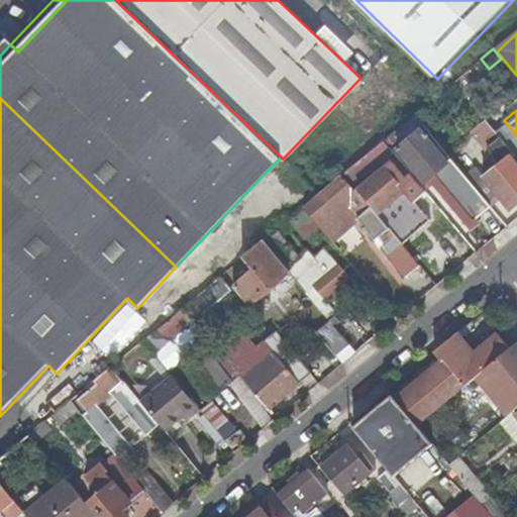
[(468,178),(451,159),(447,162),(420,129),(397,148),(424,181),(432,174),(436,170),(445,182),(441,185),(473,222),(491,207),(489,203),(475,187),(468,178)]
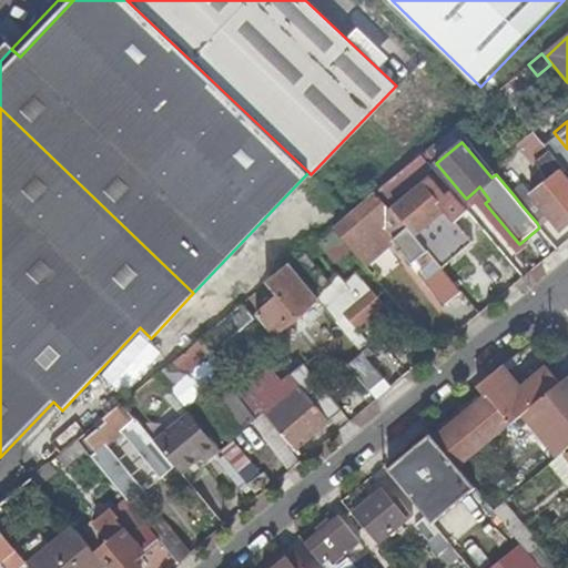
[(556,159),(546,148),(538,153),(548,165),(556,159)]
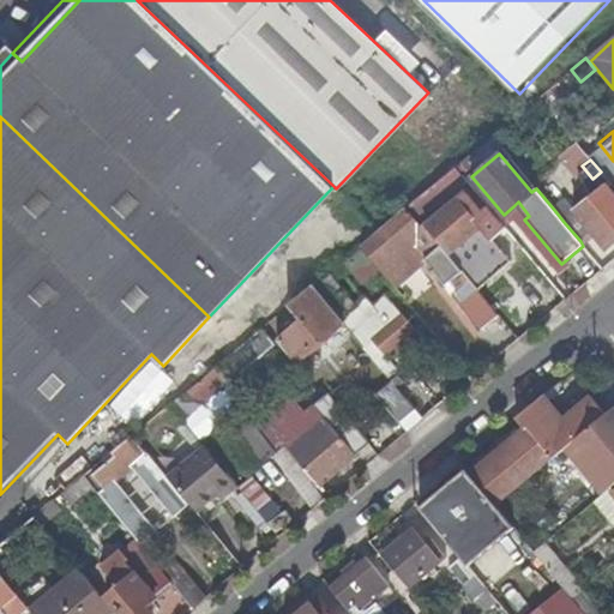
[(545,163),(528,178),(536,188),(555,211),(572,198),(545,163)]
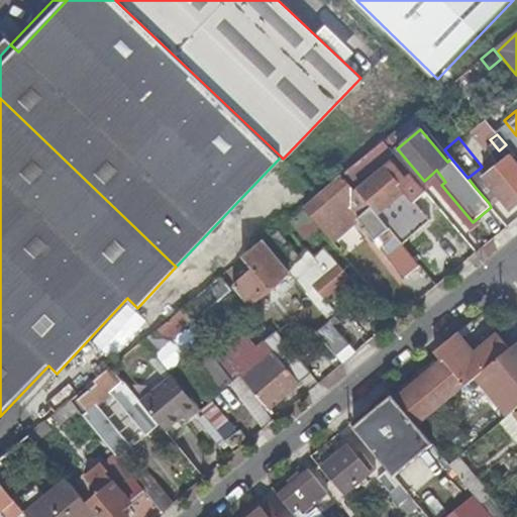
[(384,139),(343,173),(351,184),(392,149),(384,139)]
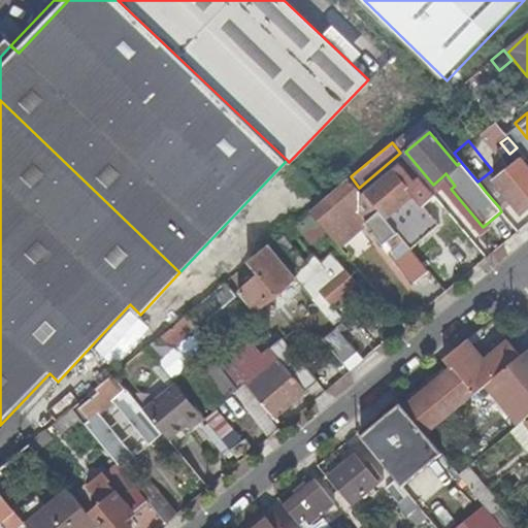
[(422,187),(426,184),(407,161),(400,167),(408,176),(411,174),(422,187)]
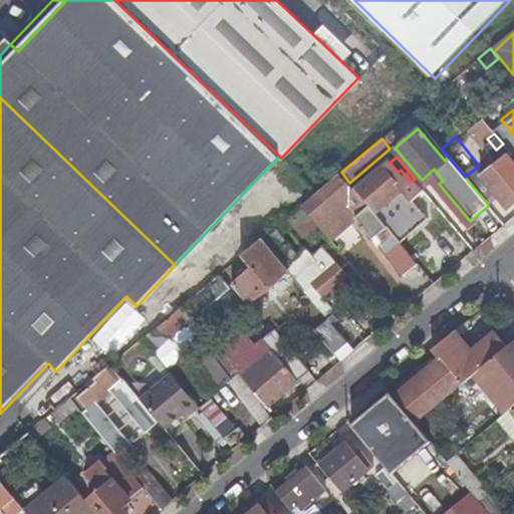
[(513,164),(508,157),(472,186),(486,202),(495,195),(506,209),(513,202),(513,164)]
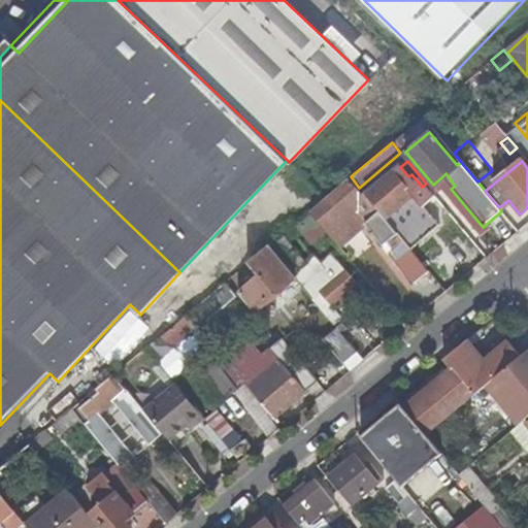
[(400,167),(366,195),(380,212),(385,219),(422,187),(411,174),(408,176),(400,167)]
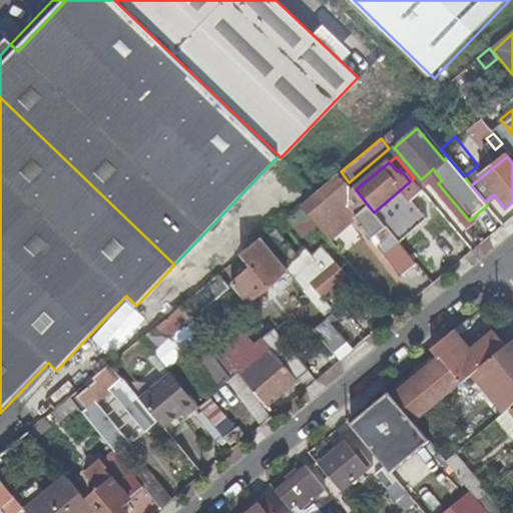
[(433,168),(429,172),(438,183),(442,180),(433,168)]
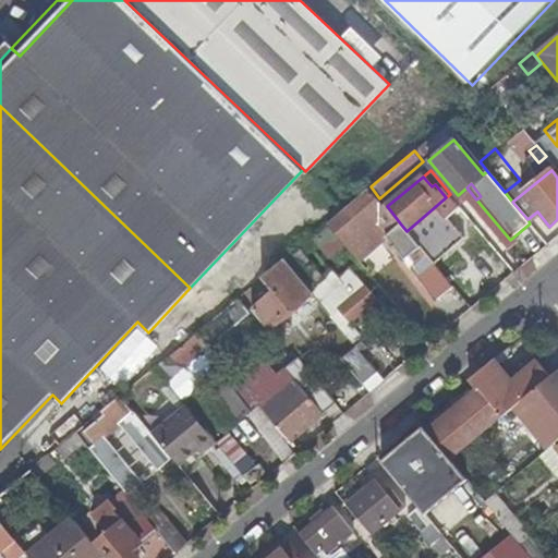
[(347,208),(329,223),(359,259),(386,237),(401,225),(387,206),(386,205),(381,208),(368,193),(348,209),(347,208)]
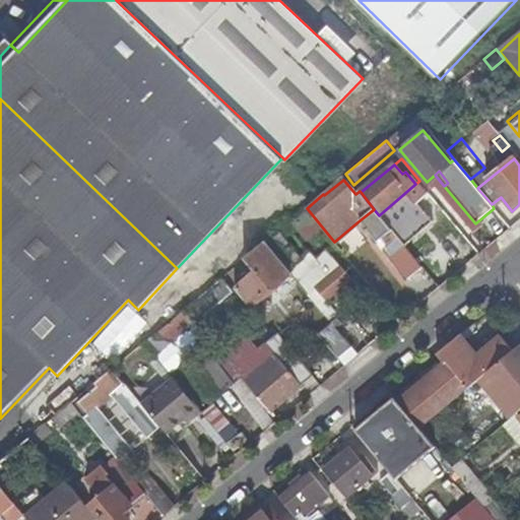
[(374,209),(360,220),(376,240),(390,228),(379,215),(374,209)]
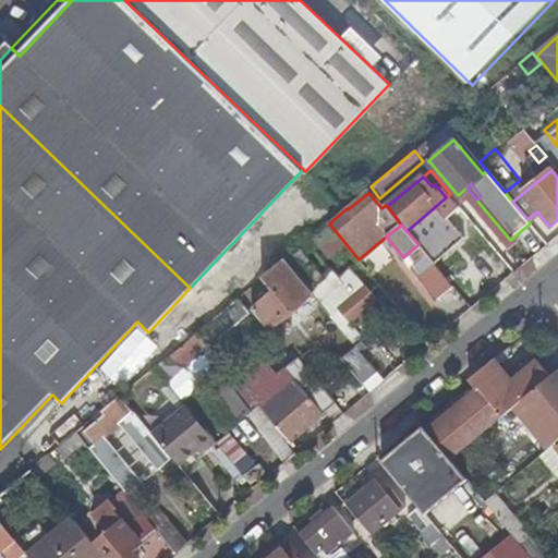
[(338,242),(324,226),(310,237),(323,254),(338,242)]
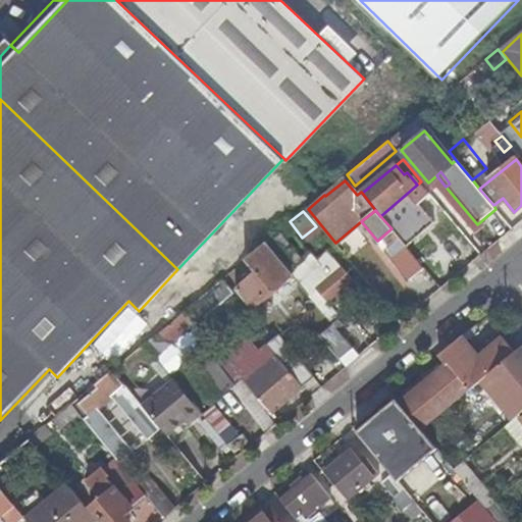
[(277,232),(266,242),(292,273),(327,316),(334,310),(326,300),(353,278),(326,246),(312,258),(305,249),(297,256),(277,232)]
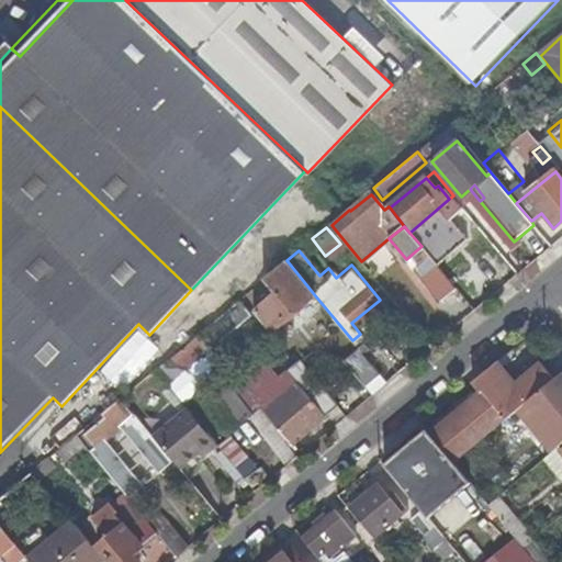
[(429,257),(414,269),(440,300),(456,288),(429,257)]
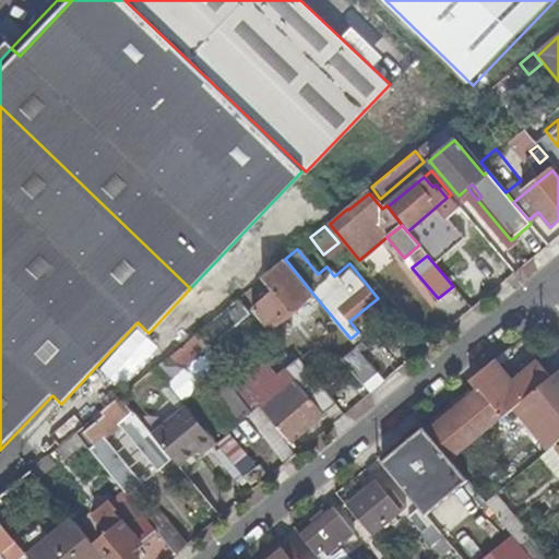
[(274,290),(247,311),(264,331),(312,293),(285,259),(263,277),(274,290)]
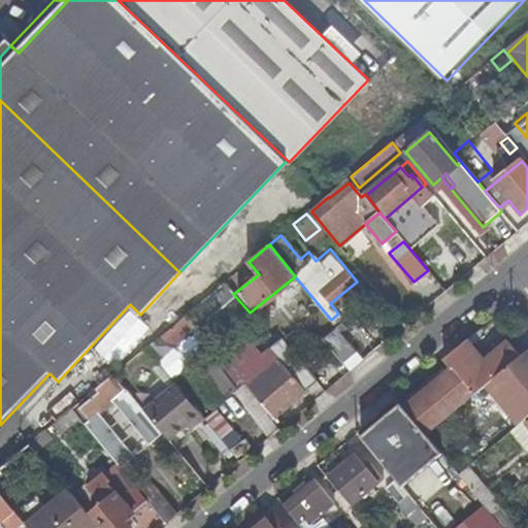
[(444,290),(450,286),(444,281),(439,285),(444,290)]
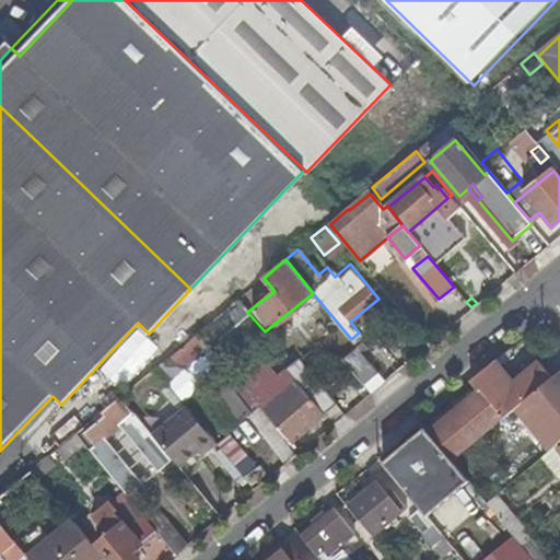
[(226,334),(213,318),(198,333),(210,348),(226,334)]
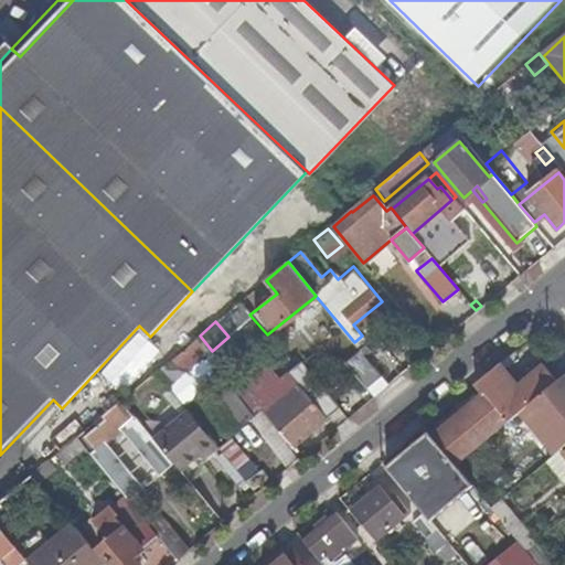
[(199,339),(172,360),(185,375),(211,353),(199,339)]
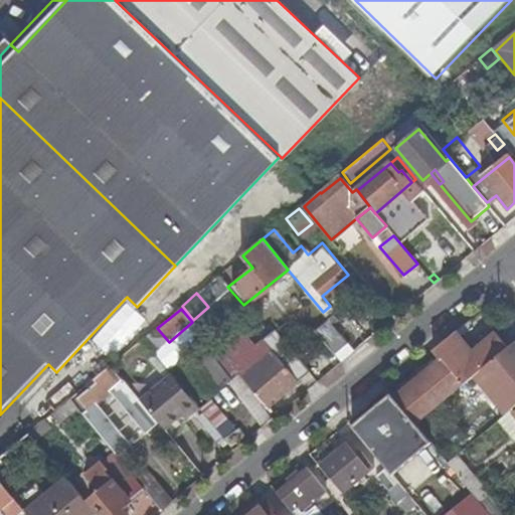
[(335,326),(329,319),(317,329),(335,351),(347,341),(335,326)]
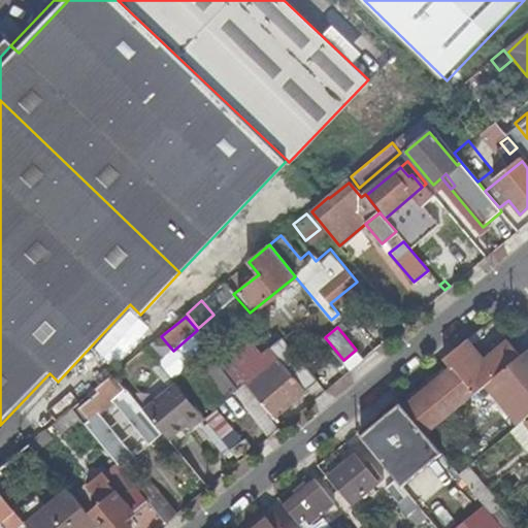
[(343,334),(356,350),(365,342),(353,327),(343,334)]
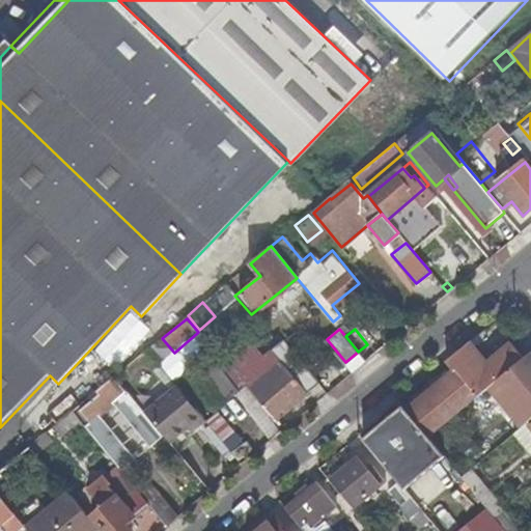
[(485,360),(470,341),(456,352),(478,378),(487,388),(525,357),(510,339),(485,360)]
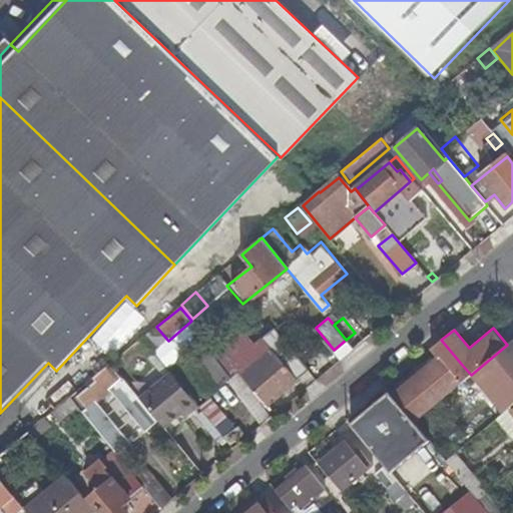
[(276,330),(232,366),(265,404),(308,368),(276,330)]
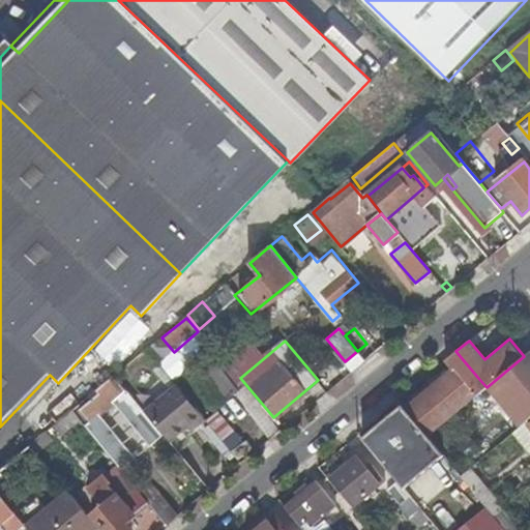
[(455,351),(443,362),(451,373),(453,371),(476,395),(487,387),(477,377),(455,351)]
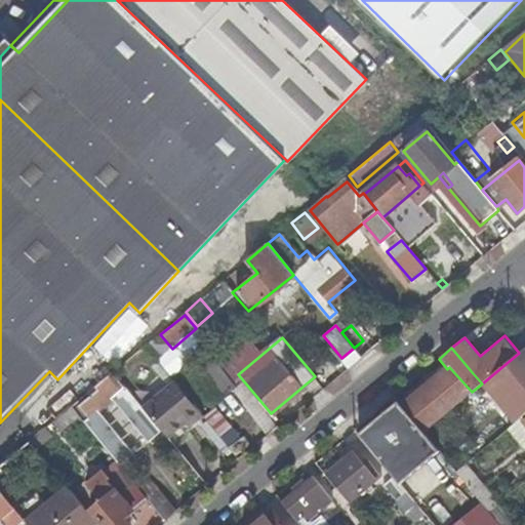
[(521,418),(524,414),(524,348),(519,353),(482,384),(514,425),(521,418)]
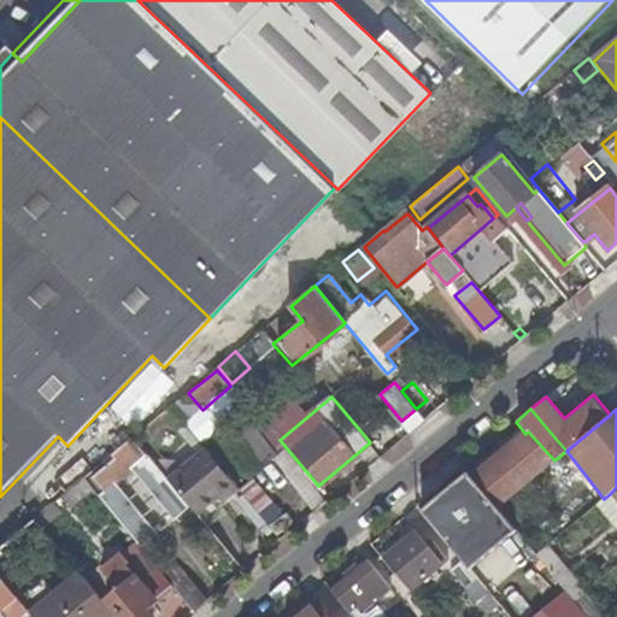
[(240,412),(211,436),(244,475),(272,451),(240,412)]
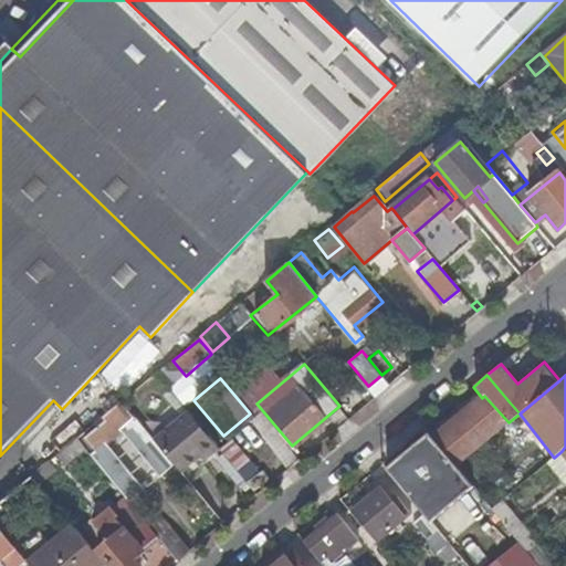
[(488,405),(438,446),(456,467),(509,422),(484,396),(482,398),(488,405)]
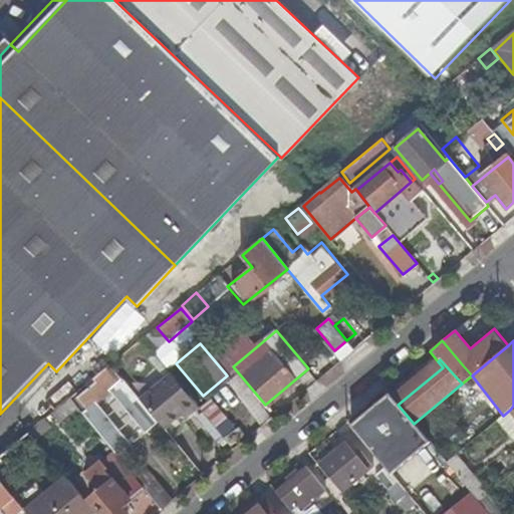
[(145,405),(109,363),(91,378),(94,382),(71,402),(95,431),(102,424),(105,422),(91,405),(117,383),(141,411),(146,407),(145,405)]
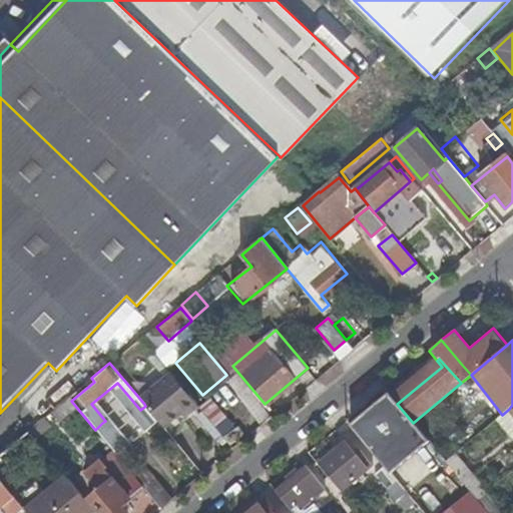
[(199,407),(175,378),(144,404),(145,406),(168,432),(199,407)]
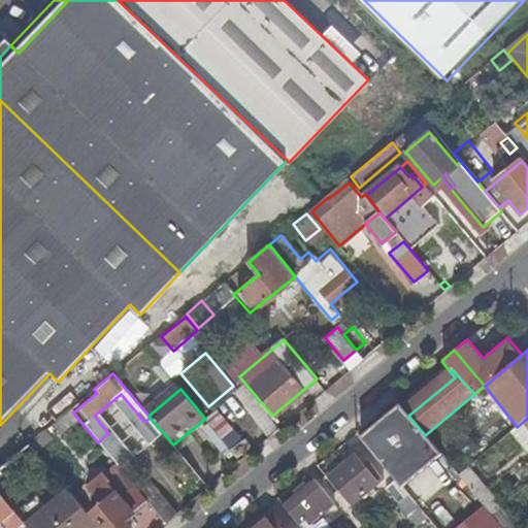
[(390,407),(354,437),(389,481),(426,451),(390,407)]
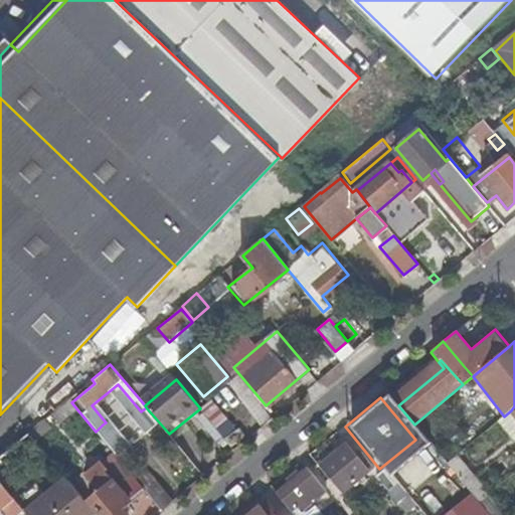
[(514,411),(513,413),(511,410),(504,416),(499,420),(511,436),(514,433),(514,411)]
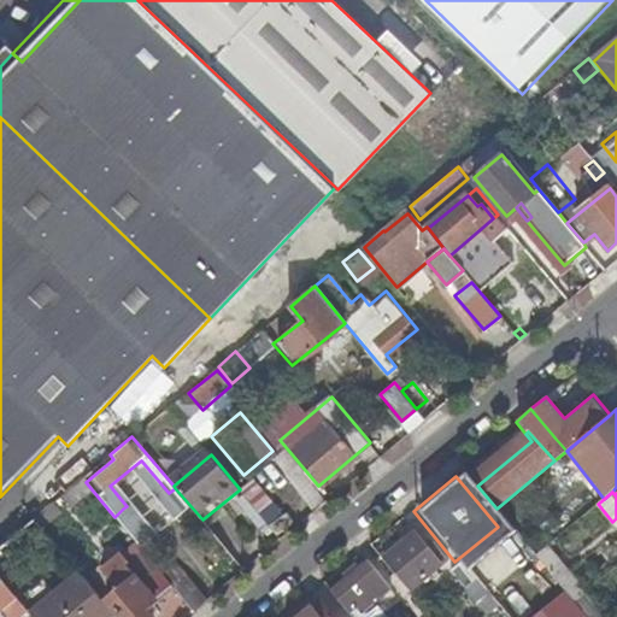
[(123,509),(115,517),(127,530),(135,522),(123,509)]
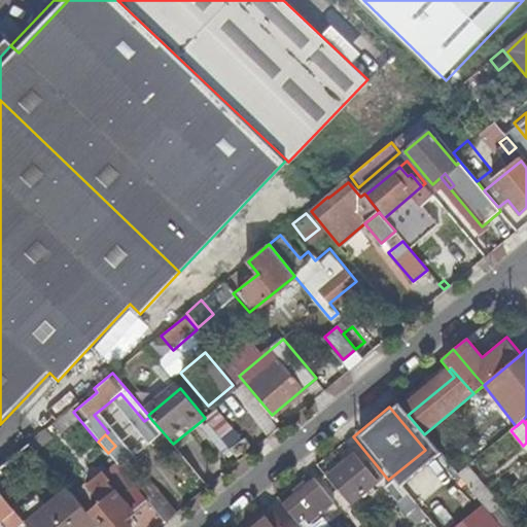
[(29,443),(0,466),(0,493),(0,494),(43,458),(29,443)]
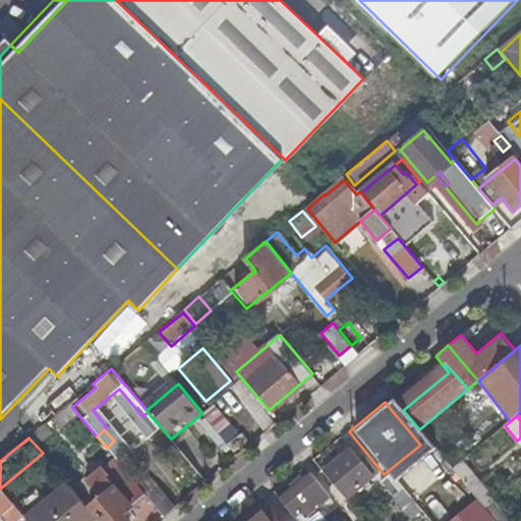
[(323,471),(346,500),(347,501),(372,478),(371,477),(377,472),(366,460),(361,464),(349,450),(323,471)]
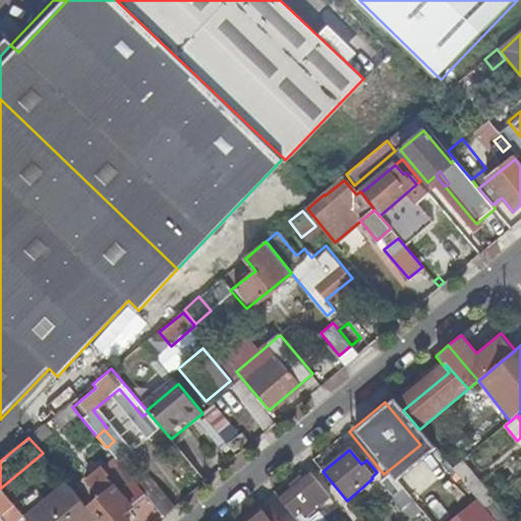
[(453,469),(465,483),(473,476),(462,462),(453,469)]
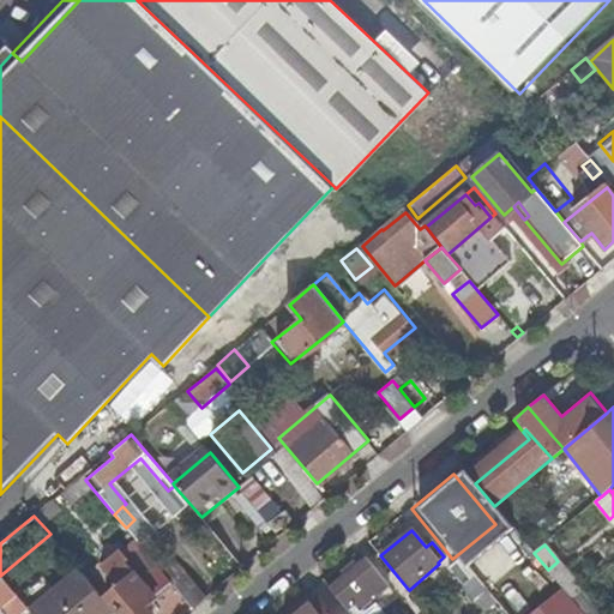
[(160,569),(142,546),(126,559),(119,549),(86,578),(104,600),(108,597),(121,613),(148,613),(152,611),(146,603),(155,596),(155,594),(170,581),(160,569)]
